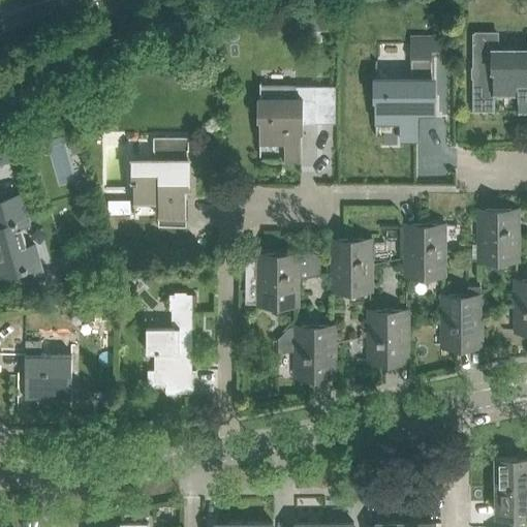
[(517,113),(526,112),(526,53),(496,53),(497,32),(471,32),(471,98),(493,99),(493,93),(517,93),(517,113)]
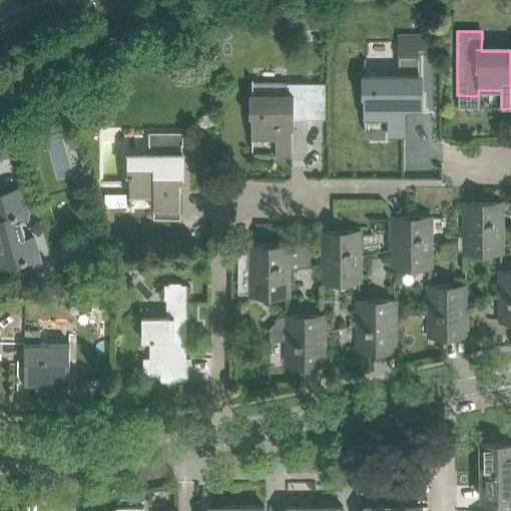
[(432,35),(397,36),(397,51),(417,51),(432,51),(432,35)]
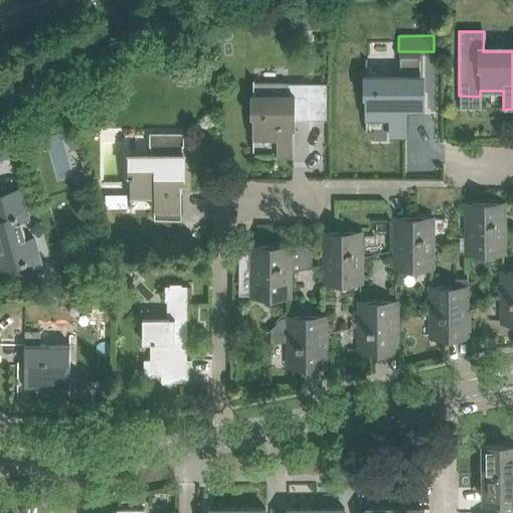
[(398,79),(364,79),(364,100),(364,120),(388,120),(388,138),(404,138),(404,111),(404,102),(418,102),(418,91),(418,81),(418,57),(398,57),(398,79)]
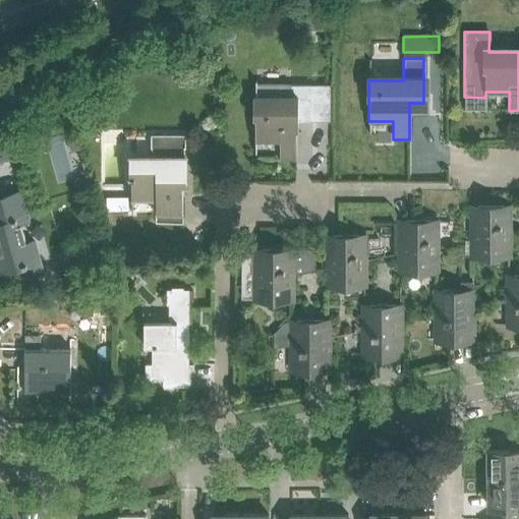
[(254,100),(254,120),(254,140),(279,140),(279,159),(295,159),(295,135),(295,131),(295,122),(297,122),(309,122),(329,122),(329,85),(309,85),(289,85),(289,84),(254,84),(254,100)]
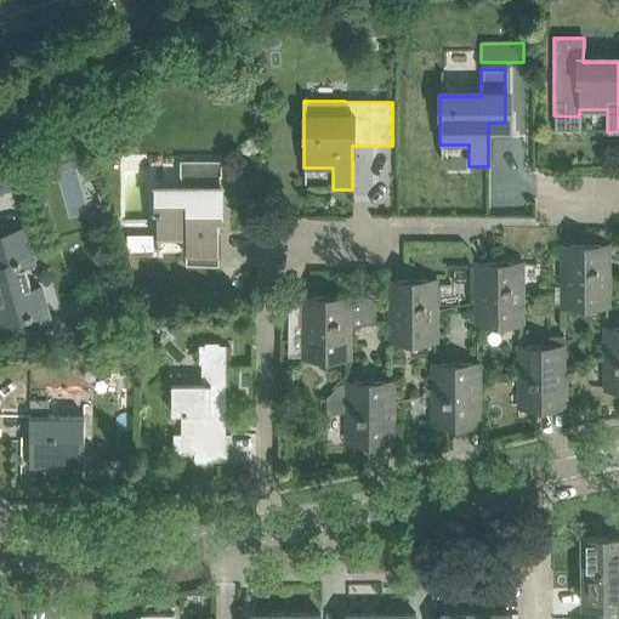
[(85,158),(75,160),(78,166),(81,182),(91,180),(85,158)]
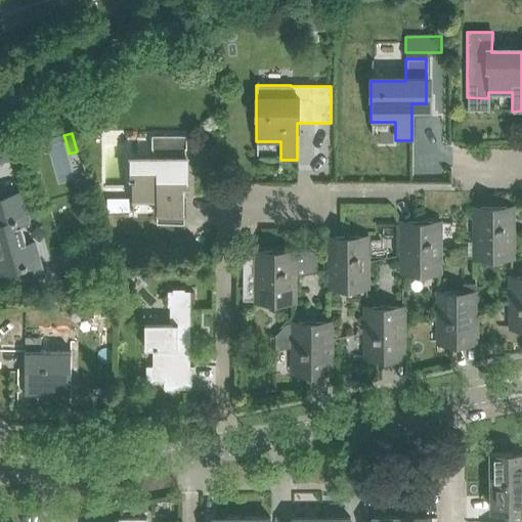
[(9,138),(3,140),(9,161),(16,159),(10,137),(9,138)]
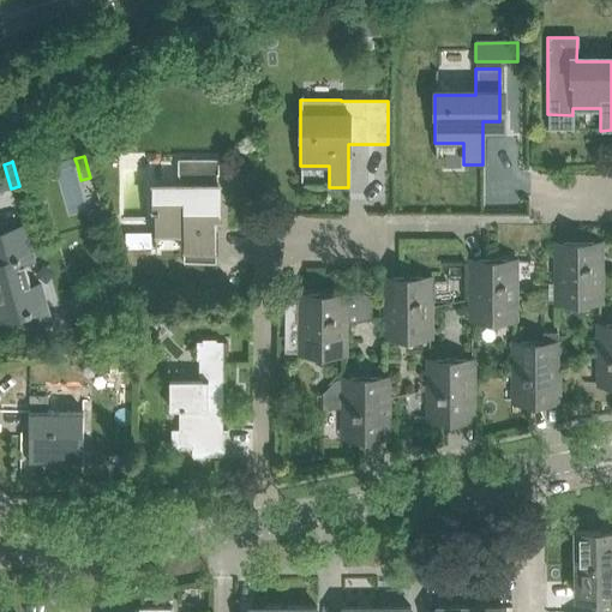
[(183,263),(214,262),(214,219),(219,219),(219,185),(216,185),(216,161),(178,162),(178,189),(154,189),(154,237),(183,237),(183,263)]
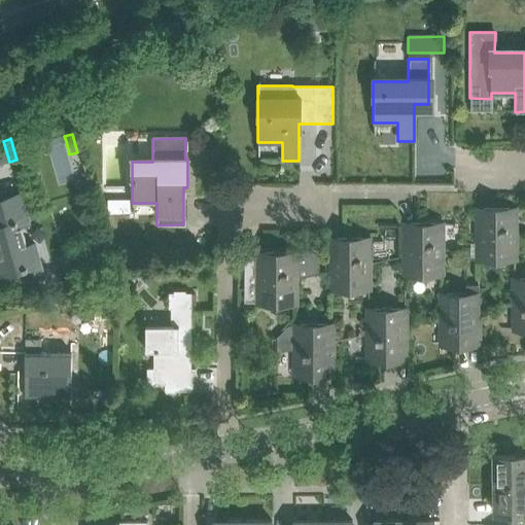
[(19,223),(26,221),(19,197),(0,202),(0,275),(31,267),(19,223)]
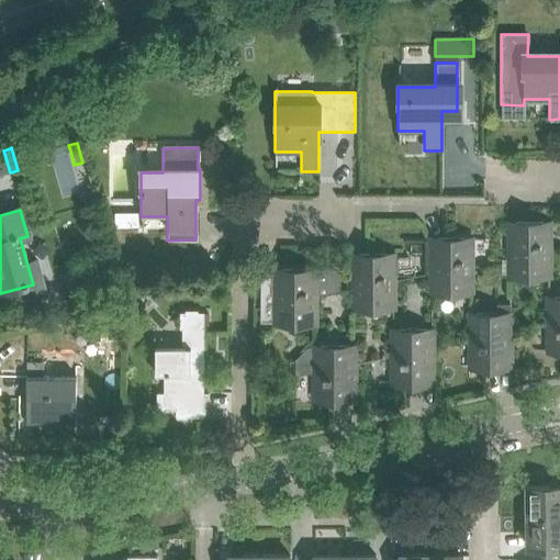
[(113,231),(137,231),(137,214),(113,214),(113,231)]
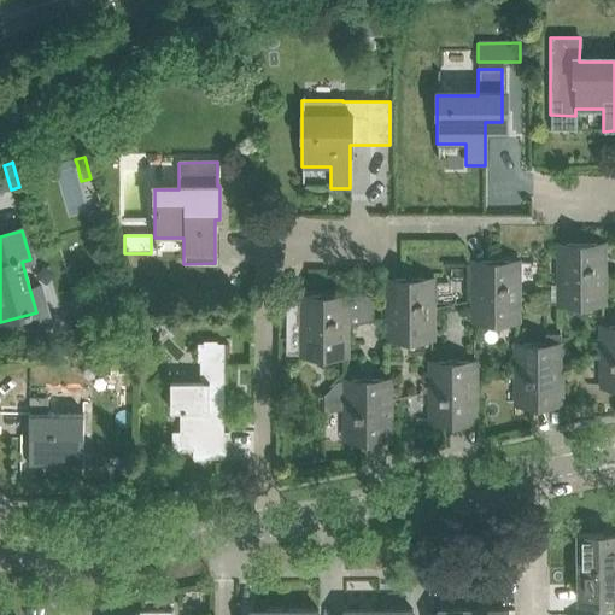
[(602,304),(602,247),(564,247),(564,273),(557,273),(557,304),(602,304)]
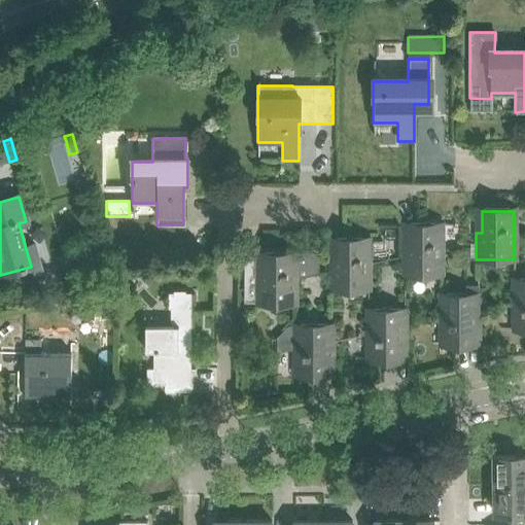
[(441,274),(441,225),(409,225),(409,248),(403,248),(403,275),(441,274)]
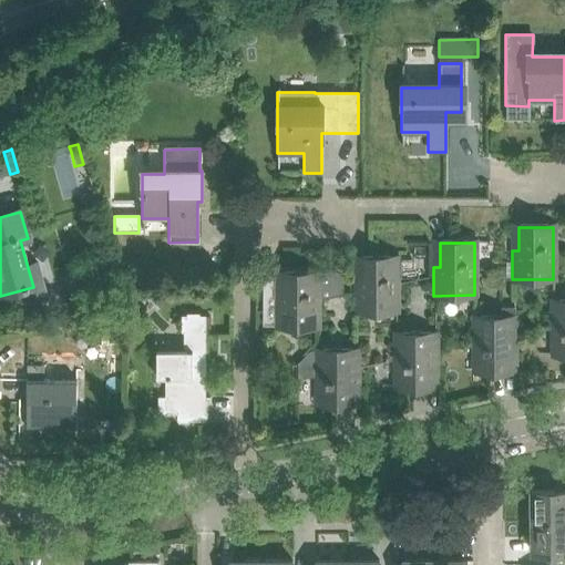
[(396,311),(396,259),(361,259),(361,283),(355,283),(355,311),(396,311)]
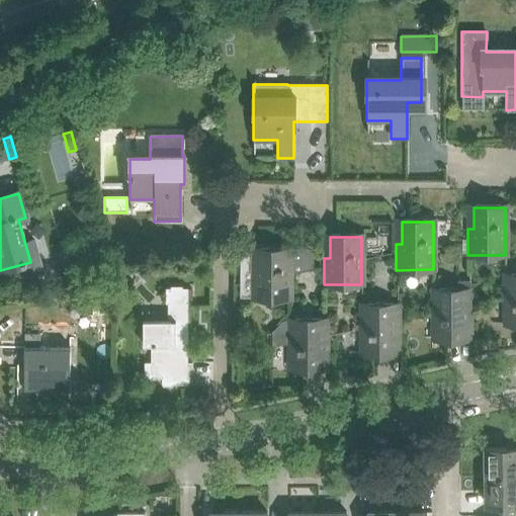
[(240,298),(289,298),(289,274),(312,270),(309,251),(252,251),(252,279),(240,278),(240,298)]
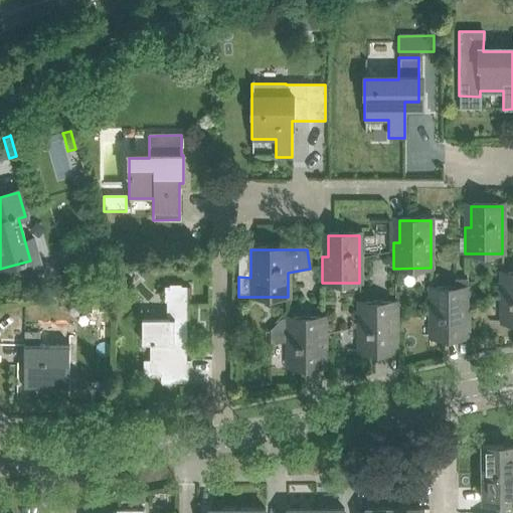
[(512,275),(500,275),(501,322),(512,322),(512,275)]
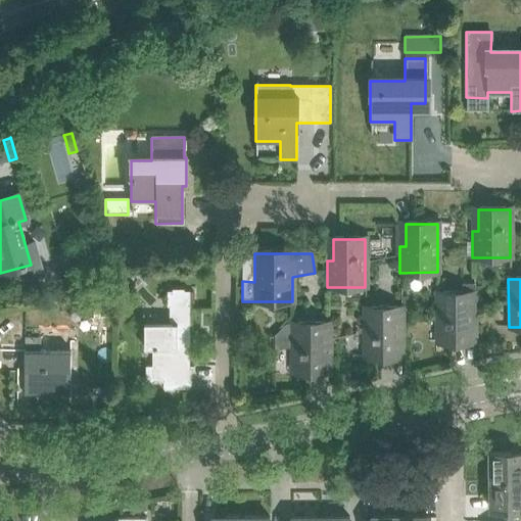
[(468,342),(468,320),(474,320),(474,294),(473,294),(473,284),(461,284),(461,294),(435,294),(435,342),(468,342)]
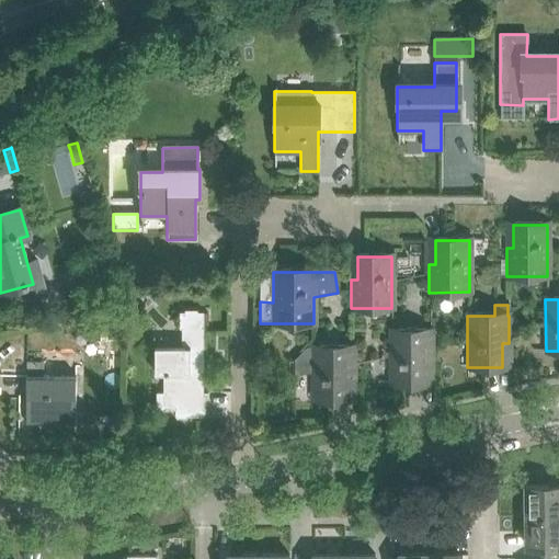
[(202,356),(202,315),(178,315),(178,329),(182,328),(182,350),(155,350),(156,373),(162,374),(162,392),(156,392),(155,411),(173,411),(174,418),(202,418),(203,392),(197,394),(197,356),(202,356)]
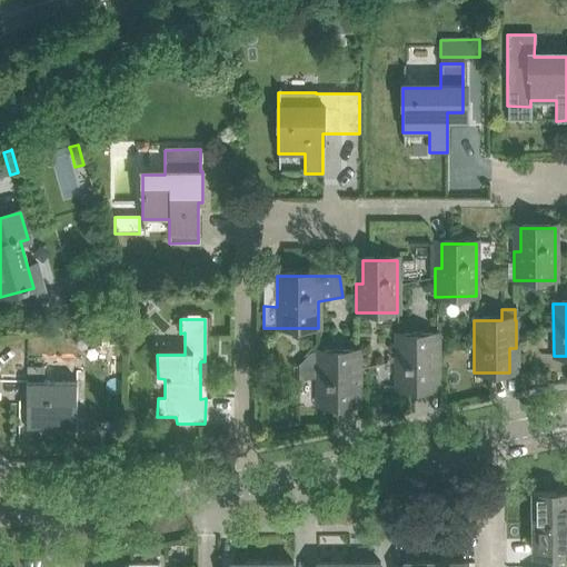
[(396,336),(396,389),(424,389),(430,389),(430,365),(437,365),(437,336),(396,336)]
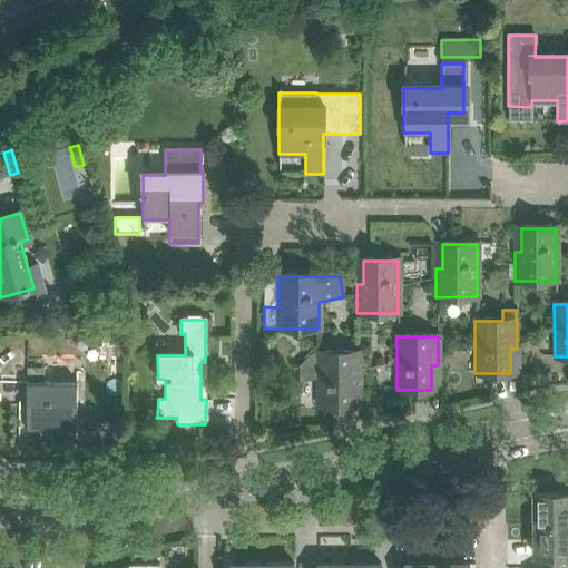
[(317,353),(317,405),(352,405),(352,382),(359,382),(359,353),(317,353)]
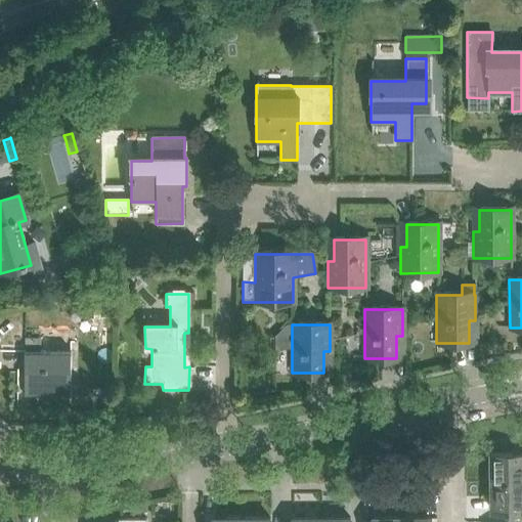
[(24,338),(24,352),(38,352),(38,338),(24,338)]
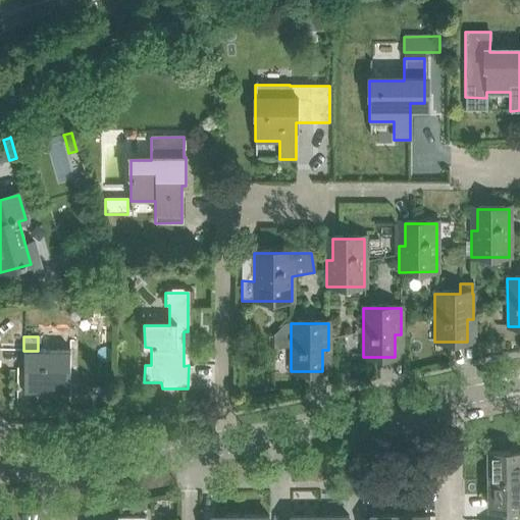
[(39,351),(39,352),(23,352),(23,370),(29,370),(29,396),(69,396),(69,351),(39,351)]
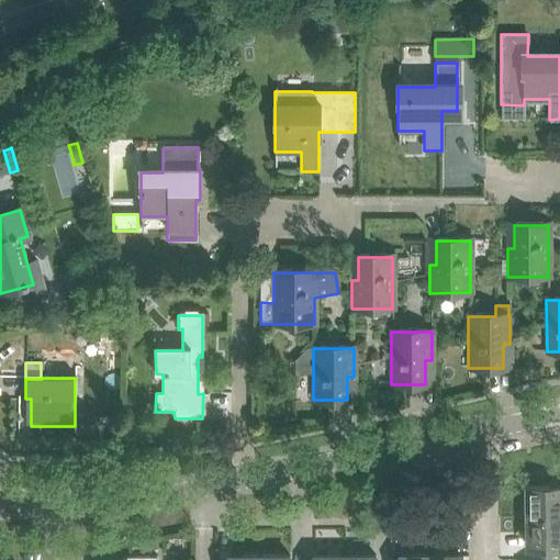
[(270,378),(256,378),(255,393),(270,393),(270,378)]
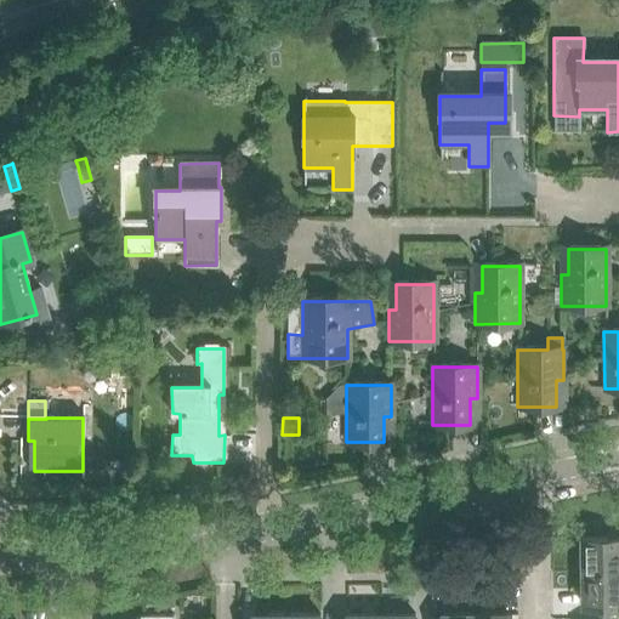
[(618,538),(580,539),(580,573),(618,572),(618,538)]
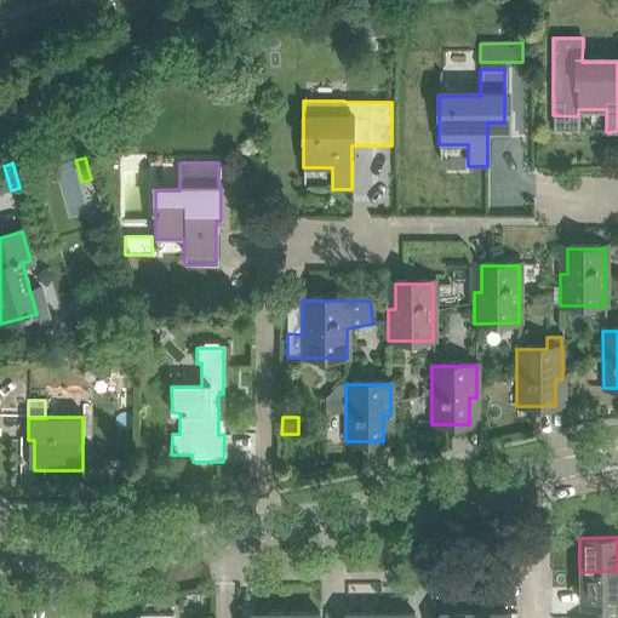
[(617,571),(579,572),(581,606),(595,606),(613,606),(613,617),(617,617),(617,571)]
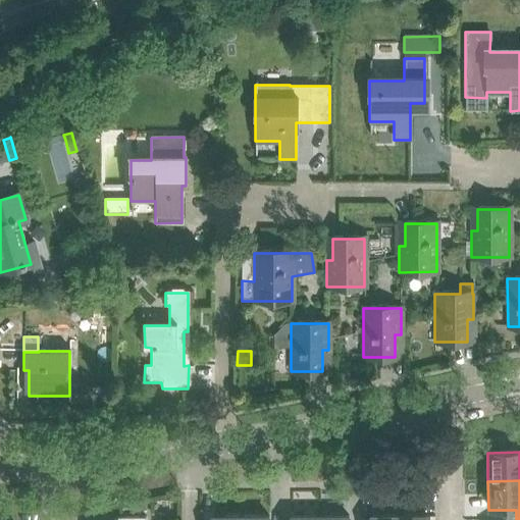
[(149,502),(133,505),(135,512),(150,509),(149,502)]
